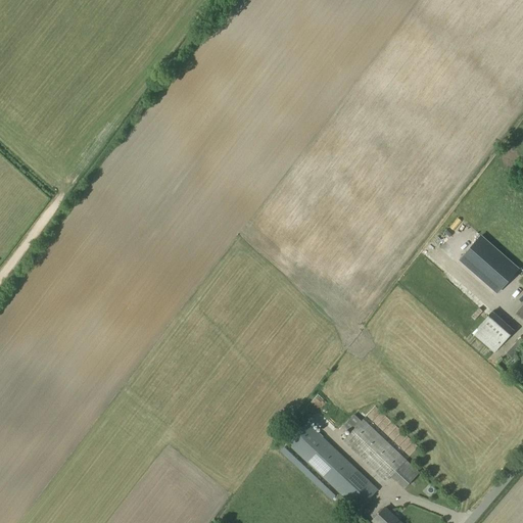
[(481,234),(460,259),(497,293),(520,268),(481,234)]
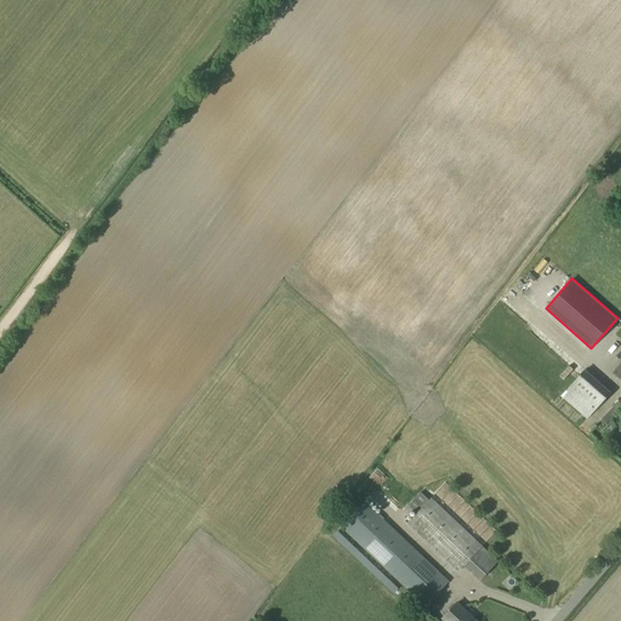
[(620,336),(610,346),(615,353),(620,347),(620,336)]
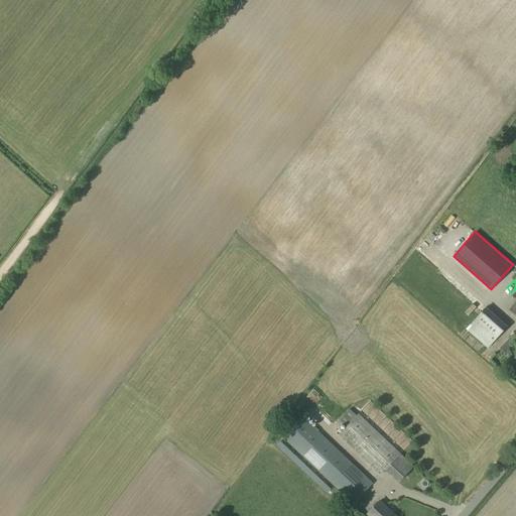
[(486,308),(466,331),(487,349),(506,327),(486,308)]
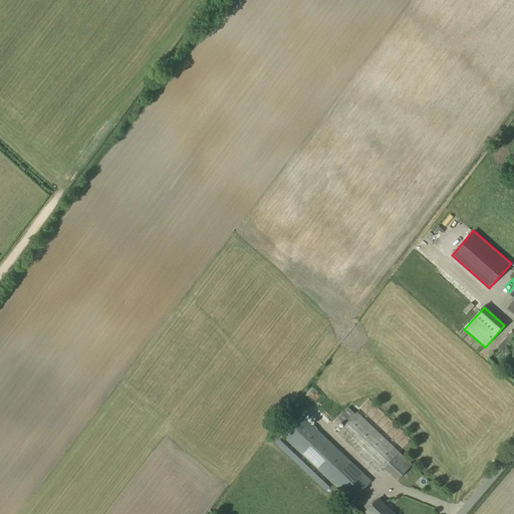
[(513,331),(512,330),(498,346),(505,353),(513,342),(513,331)]
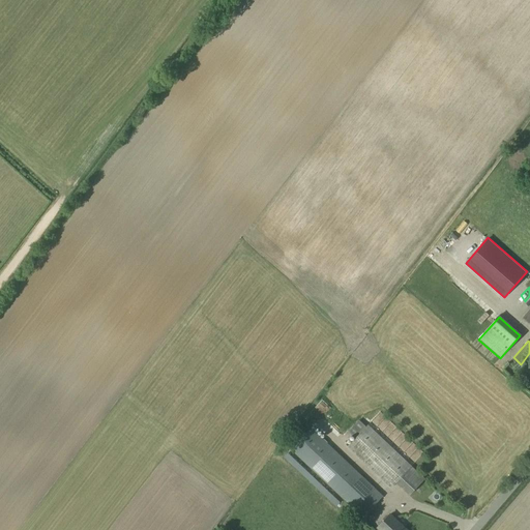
[(521,363),(517,369),(521,374),(526,369),(521,363)]
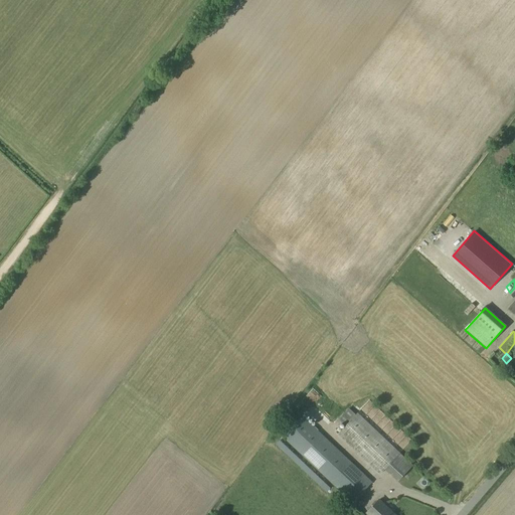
[(357,414),(338,435),(380,475),(385,470),(398,482),(412,467),(357,414)]
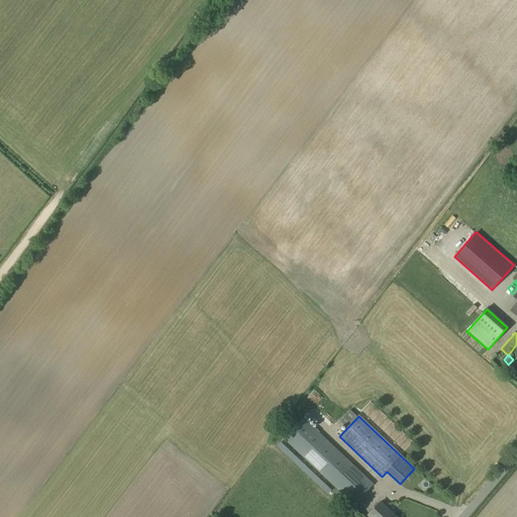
[(304,418),(284,439),(354,506),(374,485),(304,418)]
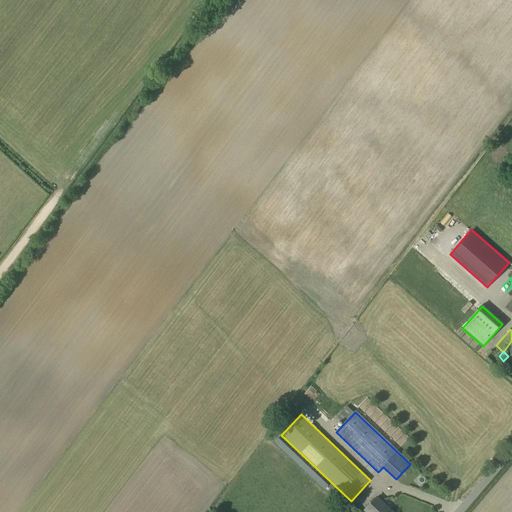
[(391,511),(377,498),(365,510),(366,511),(391,511)]
